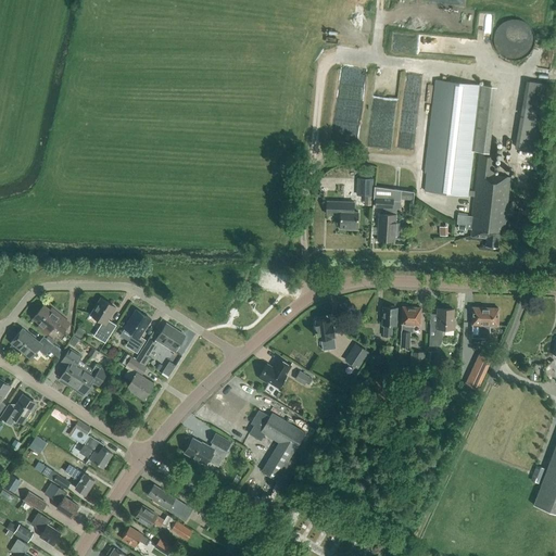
[(504,19),(500,55),(533,59),(536,22),(504,19)]
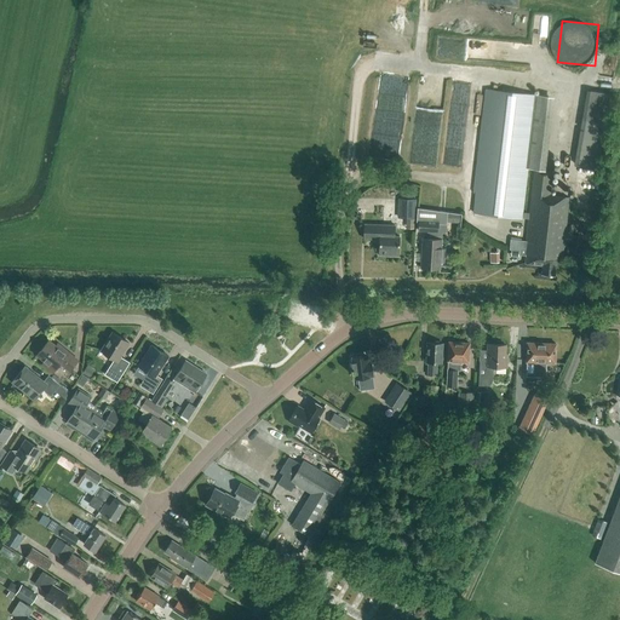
[(591,89),(579,165),(604,168),(616,92),(591,89)]
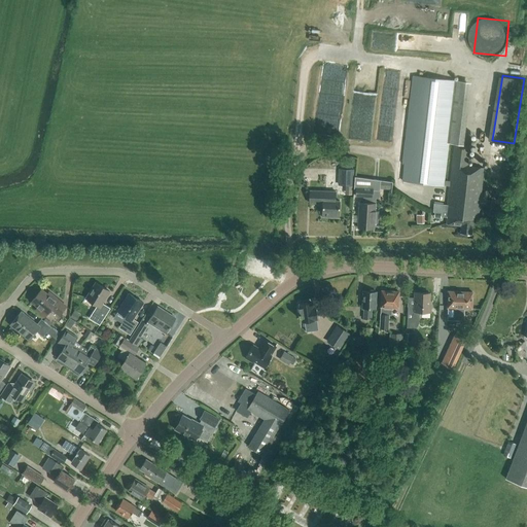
[(471,235),(472,219),(478,220),(484,169),(467,167),(469,147),(458,146),(466,82),(415,76),(402,181),(444,185),(450,186),(448,205),(433,203),(432,213),(435,213),(434,214),(433,214),(433,216),(434,216),(434,217),(441,218),(441,216),(447,216),(446,224),(461,225),(460,234),(471,235)]
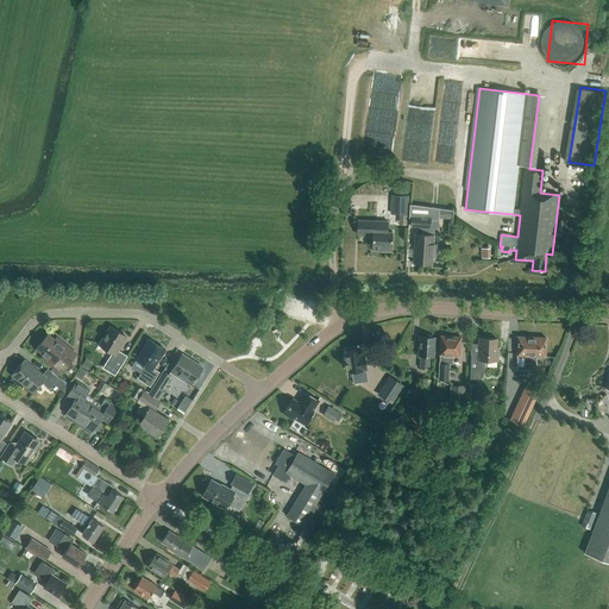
[(408,215),(409,196),(391,195),(390,214),(408,215)]
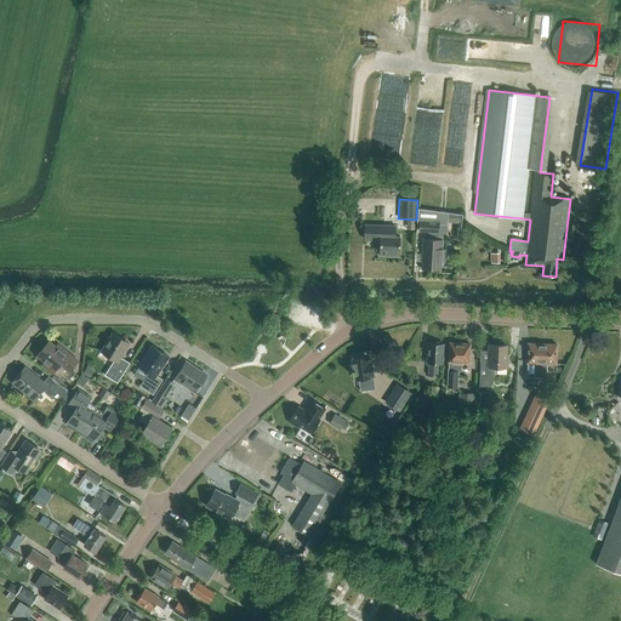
[(434,239),(436,232),(444,233),(445,232),(446,224),(448,212),(419,209),(417,221),(420,221),(420,232),(428,232),(427,239),(423,239),(421,268),(440,269),(443,240),(434,239)]
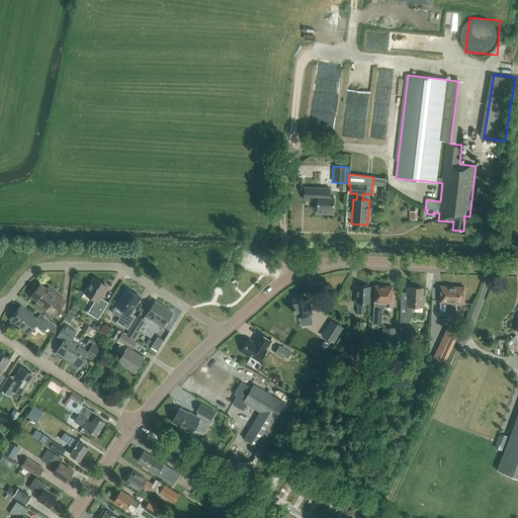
[(384,186),(385,179),(373,177),(372,185),(384,186)]
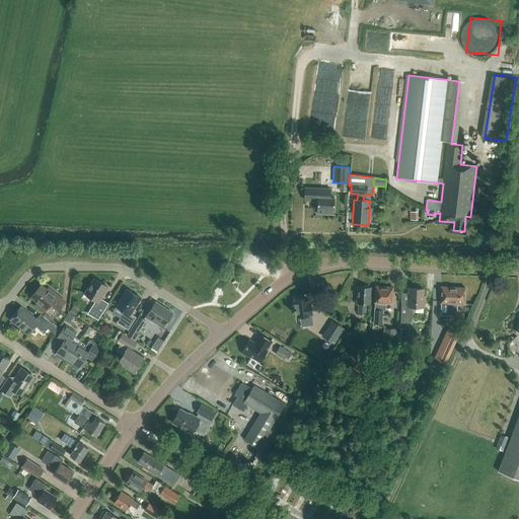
[(334,215),(335,198),(330,198),(331,189),(306,187),(305,199),(318,200),(317,214),(334,215)]
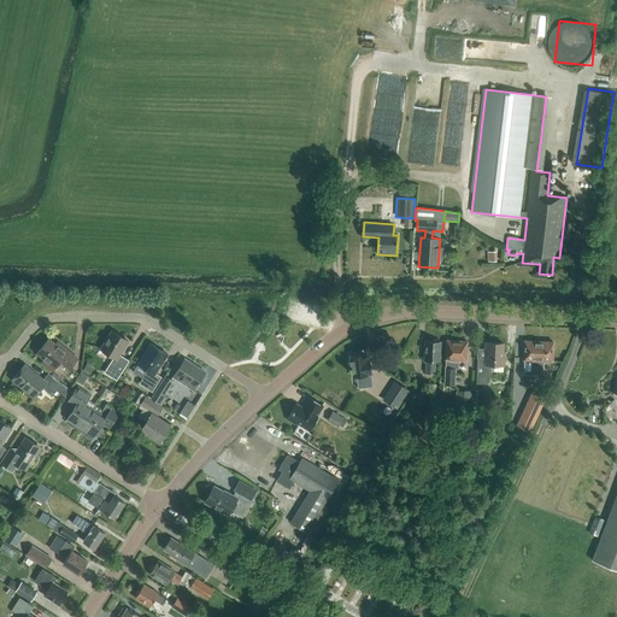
[(501,259),(500,250),(491,251),(491,260),(501,259)]
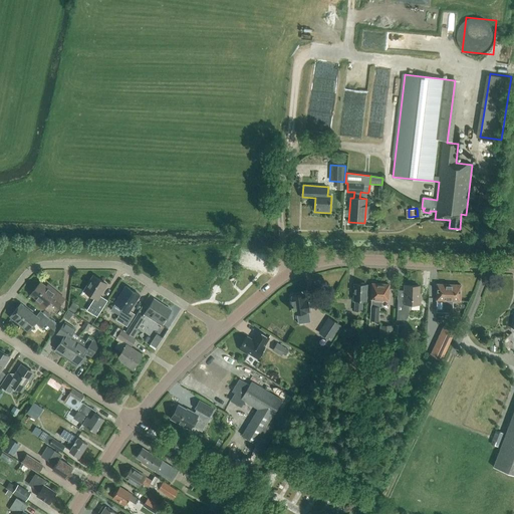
[(83,290),(95,297),(87,310),(97,317),(108,300),(100,295),(106,284),(92,275),(83,290)]
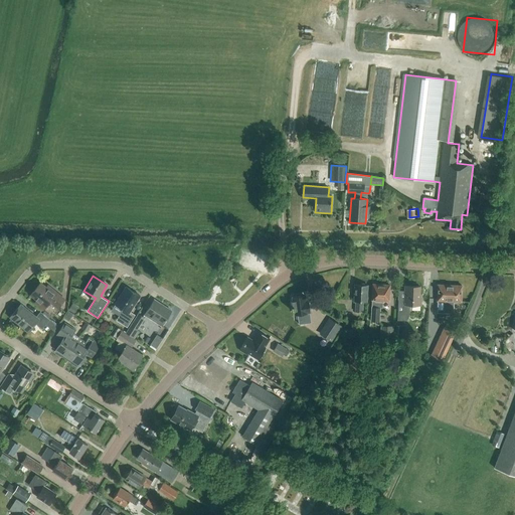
[(40,284),(31,296),(37,301),(35,304),(43,311),(50,302),(57,308),(64,300),(51,288),(49,291),(40,284)]
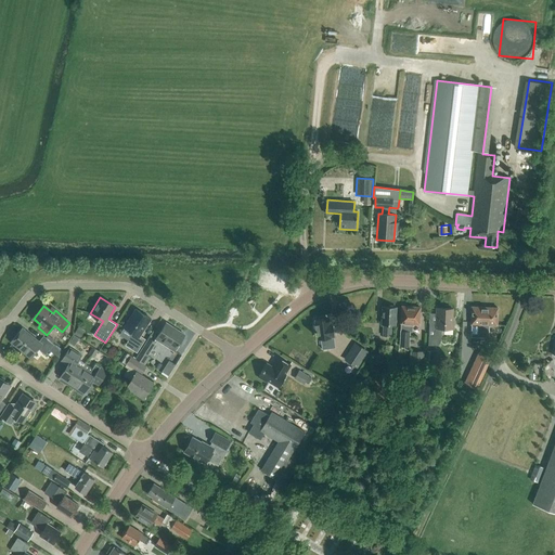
[(420,324),(420,307),(402,306),(401,323),(400,346),(409,346),(410,332),(412,332),(412,324),(420,324)]
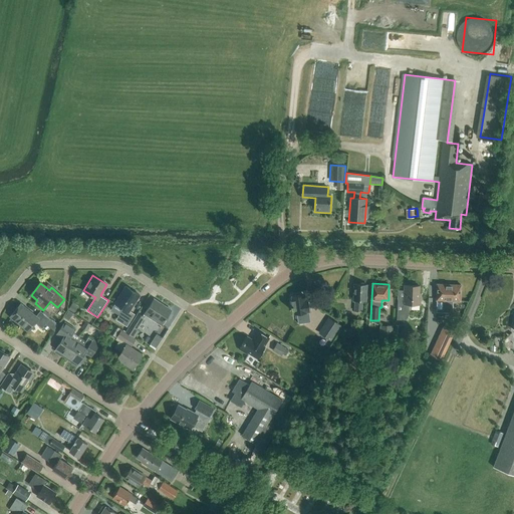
[(366,300),(366,284),(354,284),(353,300),(355,300),(354,310),(362,311),(362,300),(366,300)]
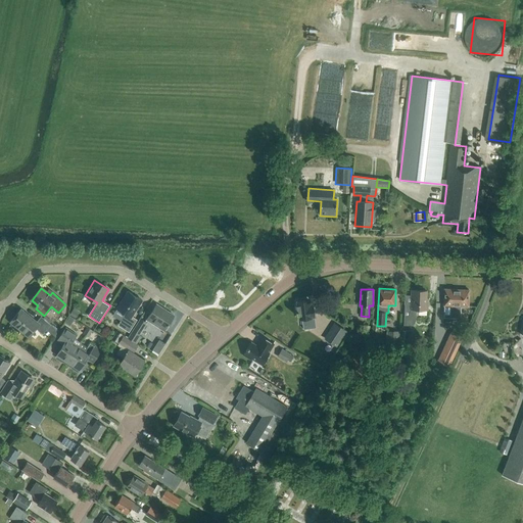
[(468,306),(469,290),(444,289),(444,305),(452,305),(452,315),(461,316),(461,306),(468,306)]
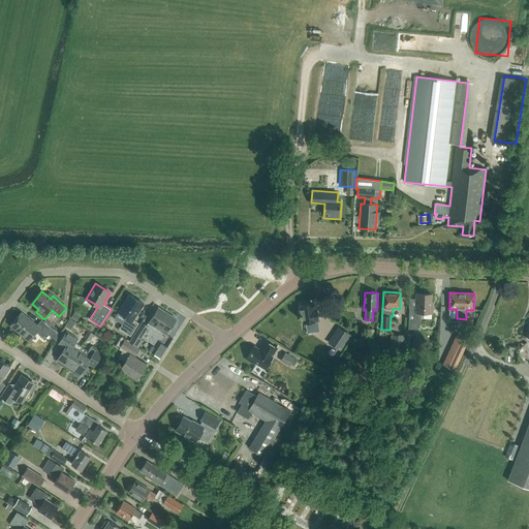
[(432,313),(433,302),(431,302),(432,293),(416,293),(415,308),(409,307),(408,329),(414,329),(417,329),(419,327),(421,323),(421,312),(432,313)]
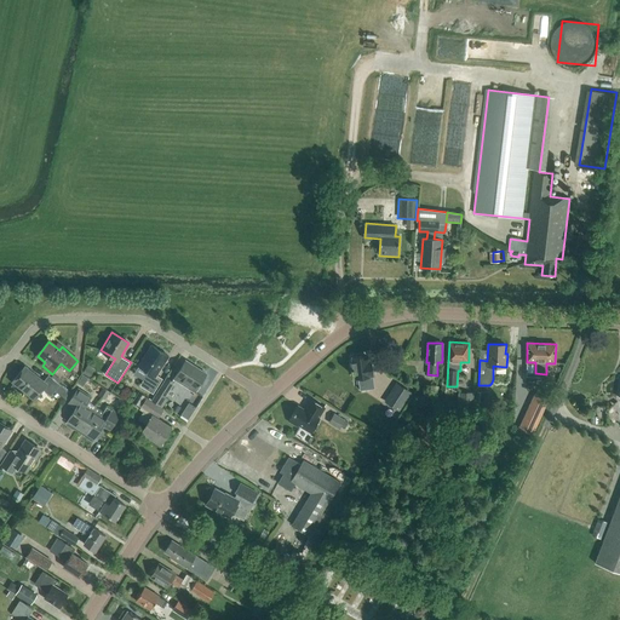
[(156,375),(168,356),(153,345),(139,366),(149,372),(141,385),(153,394),(162,379),(156,375)]
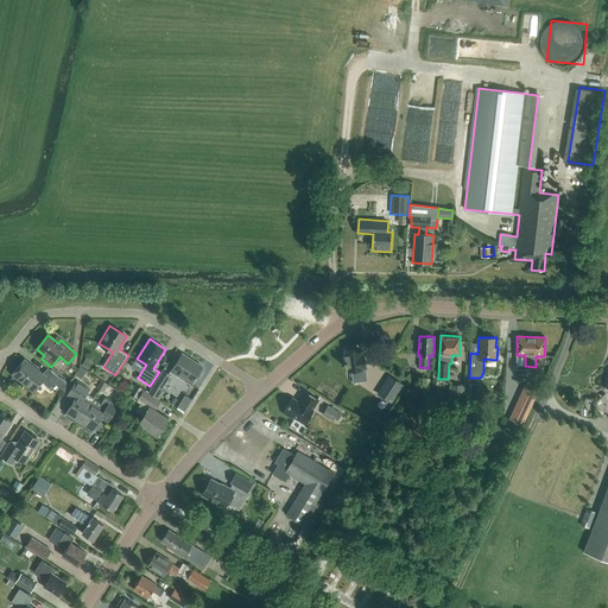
[(352,371),(353,382),(367,380),(366,368),(363,354),(361,354),(361,348),(346,350),(346,355),(344,355),(346,362),(346,366),(348,366),(348,371),(352,371)]
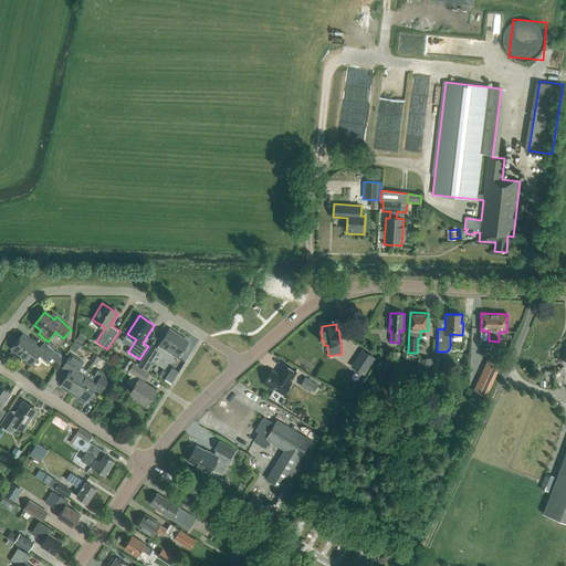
[(178,358),(189,341),(169,328),(159,346),(178,358)]
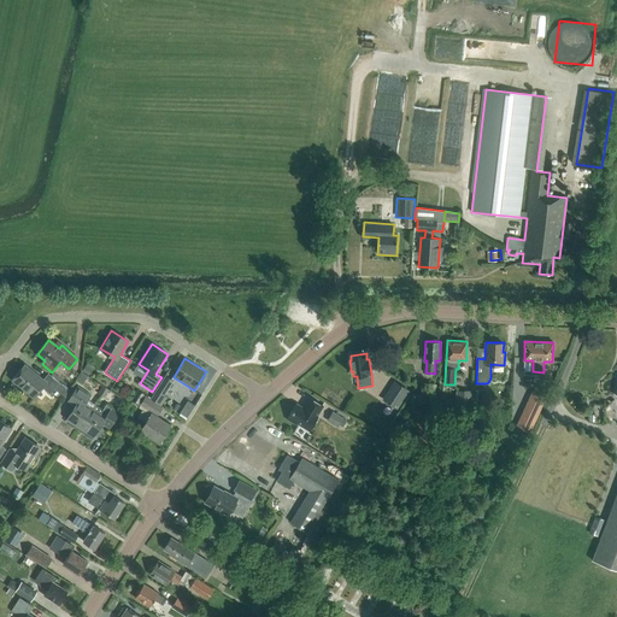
[(87,362),(83,369),(90,374),(94,366),(87,362)]
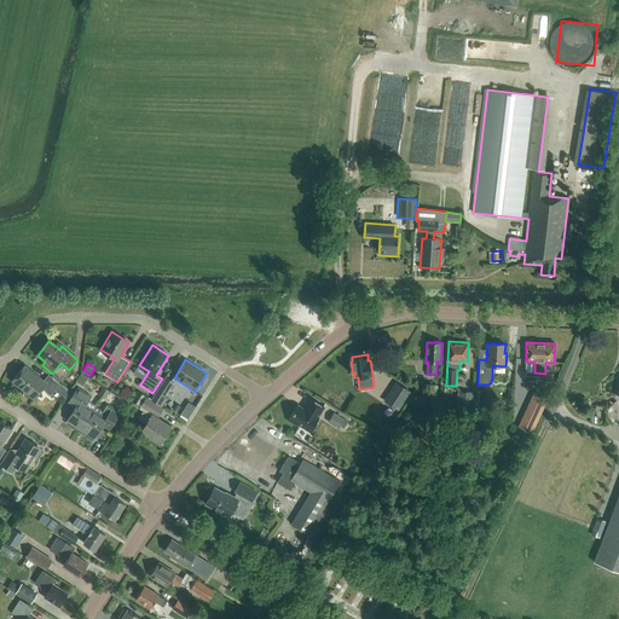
[(51,397),(61,385),(48,375),(42,382),(27,369),(16,382),(34,397),(41,388),(51,397)]
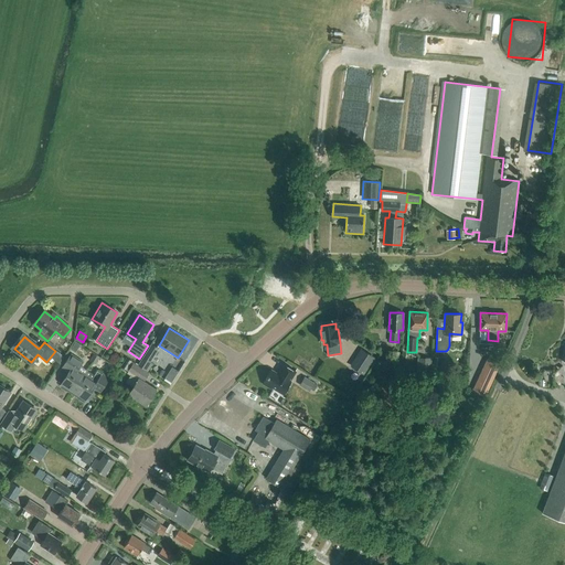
[(151,345),(144,358),(139,365),(148,371),(152,363),(150,362),(158,349),(151,345)]
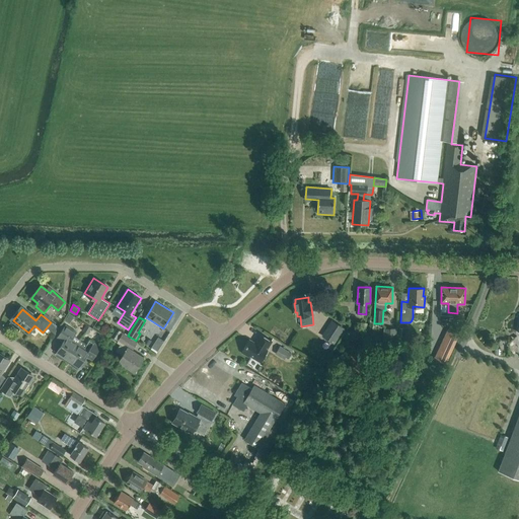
[(334,345),(345,328),(331,320),(321,337),(334,345)]
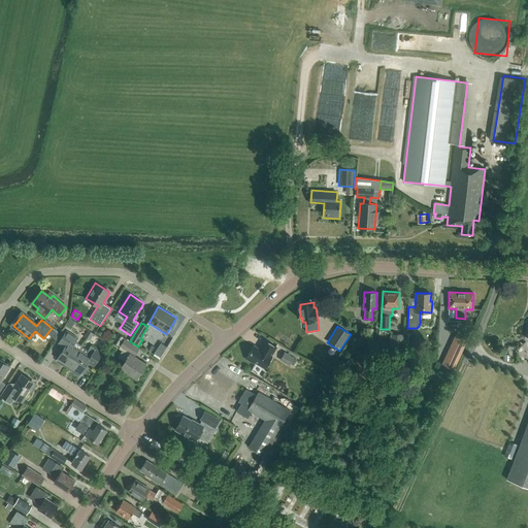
[(69,366),(81,347),(75,342),(77,338),(67,331),(59,343),(65,348),(58,359),(59,359),(58,361),(63,364),(64,362),(69,366)]
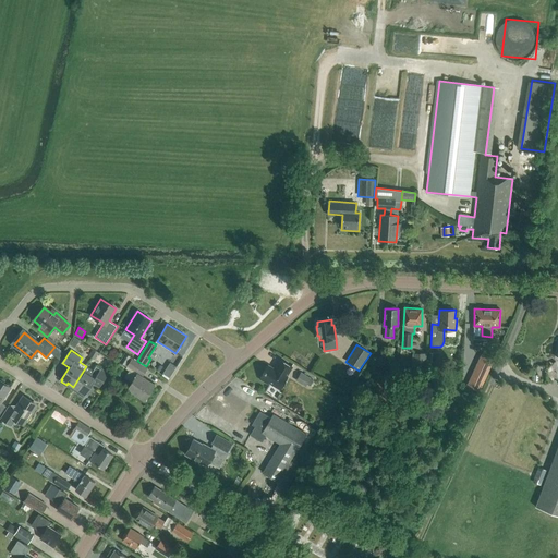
[(142,376),(146,371),(147,368),(145,367),(146,366),(137,361),(125,353),(119,362),(128,367),(126,368),(131,371),(126,377),(133,380),(129,389),(145,399),(155,385),(142,376)]
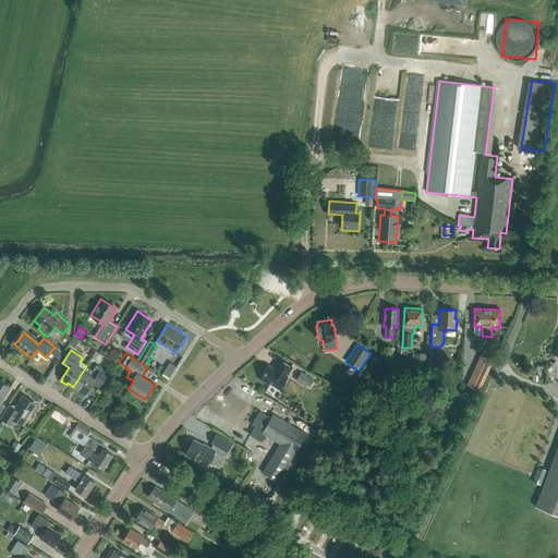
[(425,366),(426,355),(413,354),(412,365),(425,366)]
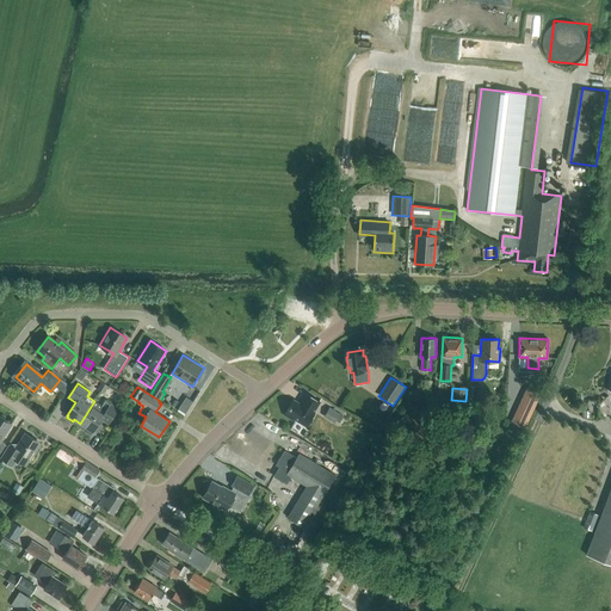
[(525,430),(542,394),(539,394),(526,388),(510,423),(523,429),(525,430)]
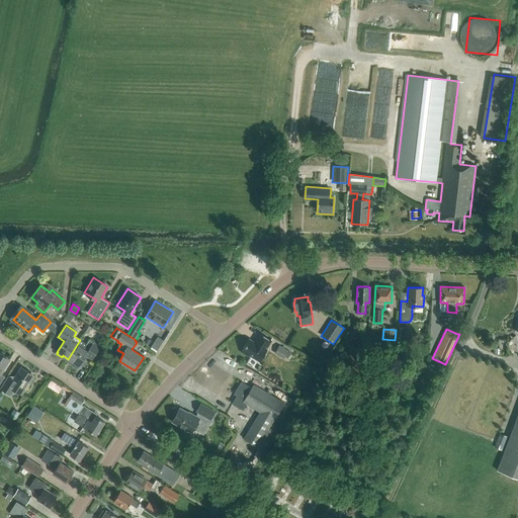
[(266,349),(271,341),(260,334),(255,343),(249,339),(241,352),(249,356),(250,355),(260,361),(266,350),(266,349)]
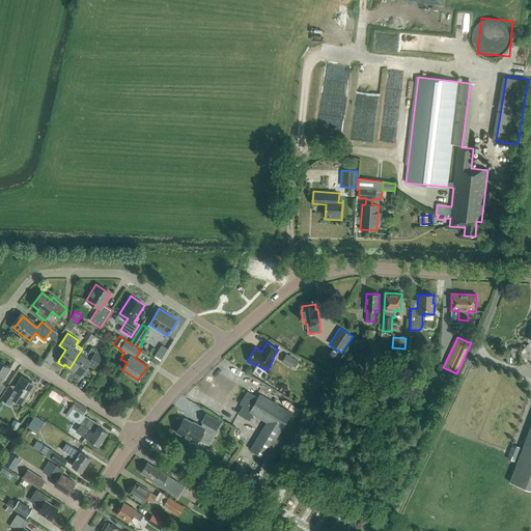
[(161,361),(165,354),(168,348),(162,344),(155,357),(161,361)]
